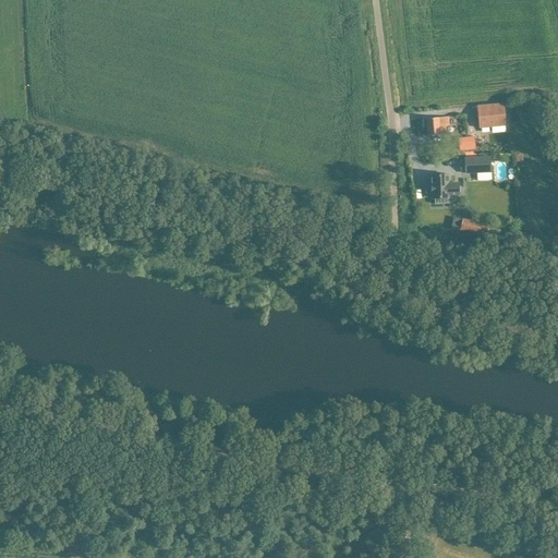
[(504,104),(477,106),(480,128),(506,125),(504,104)]
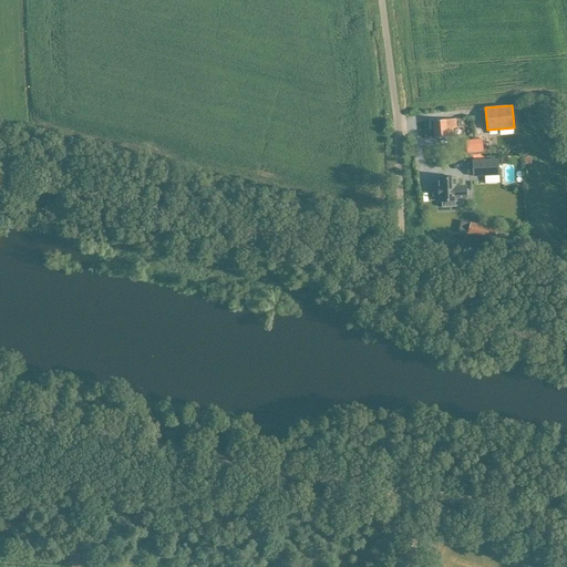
[(454,136),(453,127),(456,127),(455,119),(433,121),(435,138),(454,136)]
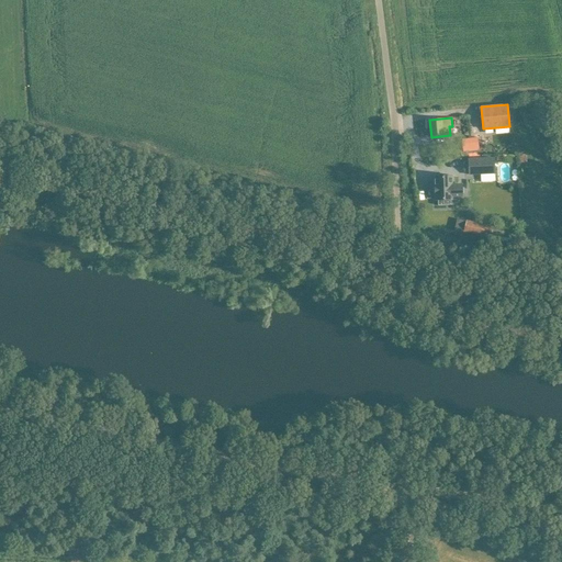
[(480,149),(479,142),(478,137),(462,139),(463,152),(480,149)]
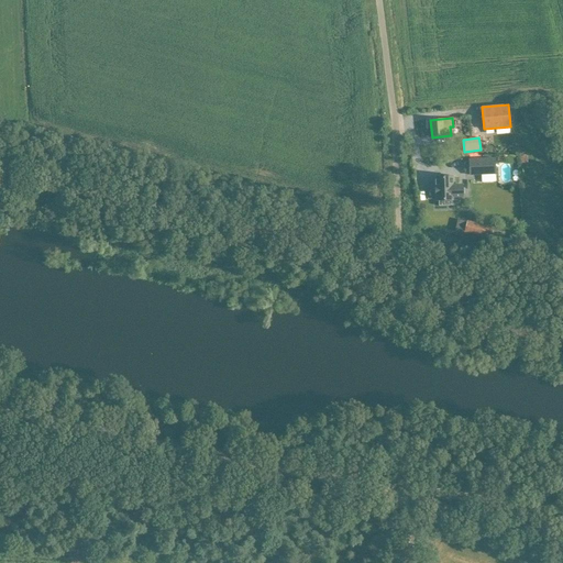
[(496,174),(495,158),(470,159),(470,175),(496,174)]
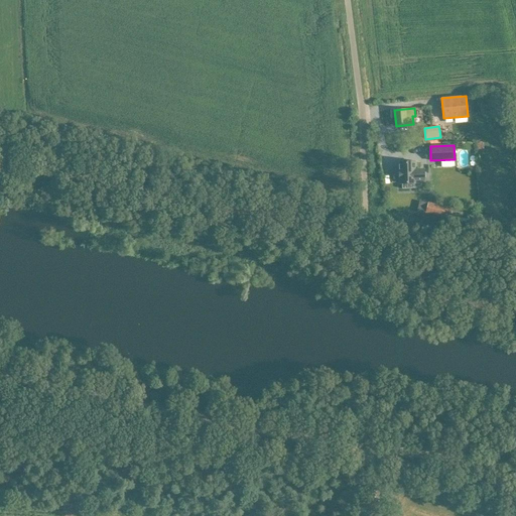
[(403,162),(399,162),(399,172),(399,173),(399,176),(399,177),(400,177),(400,183),(402,183),(402,188),(414,188),(414,183),(415,183),(415,180),(424,180),(423,169),(414,169),(414,162),(411,162),(410,160),(403,160),(403,162)]
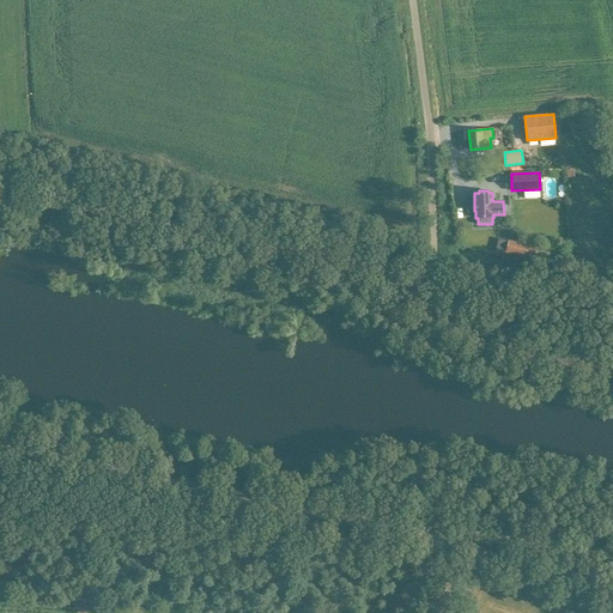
[(505,254),(534,260),(536,247),(509,241),(505,254)]
